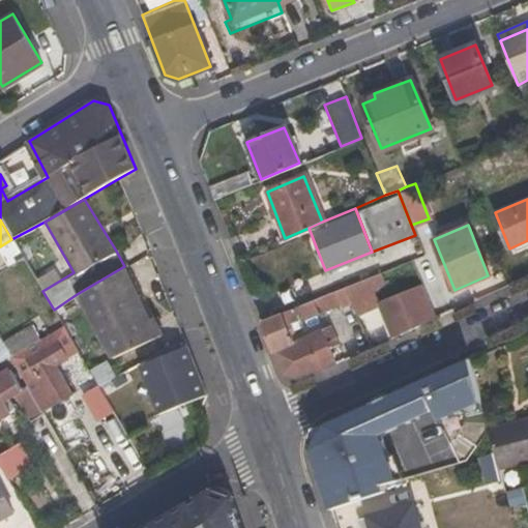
[(421,247),(412,251),(414,258),(423,255),(421,247)]
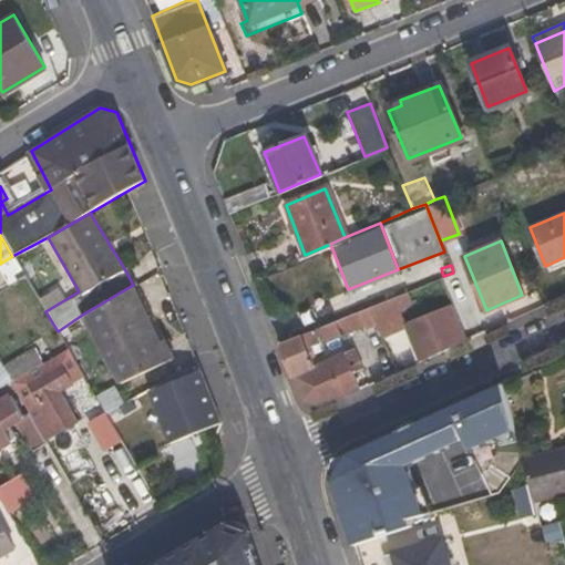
[(165,338),(160,339),(133,285),(82,315),(122,381),(175,357),(165,338)]
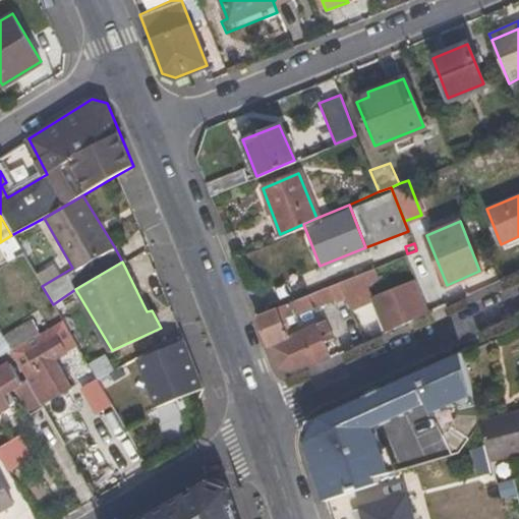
[(345,300),(349,308),(350,309),(371,300),(384,333),(427,311),(415,281),(384,294),(372,268),(337,281),(345,300)]
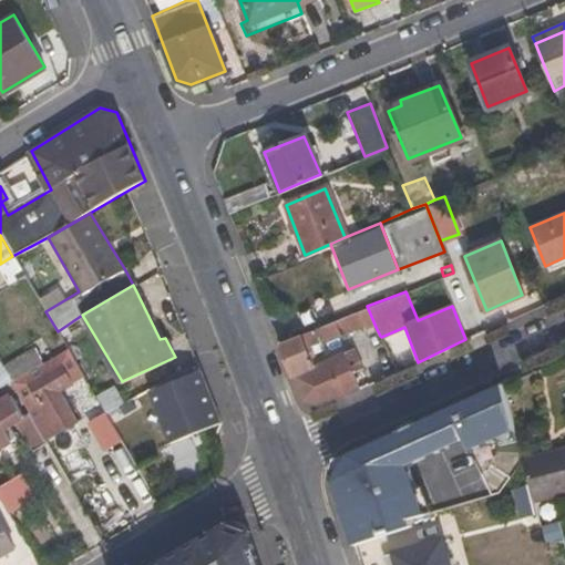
[(376,327),(367,306),(278,343),(299,401),(315,409),(358,389),(352,375),(362,370),(351,347),(312,363),(310,360),(316,356),(311,346),(363,324),(366,331),(376,327)]
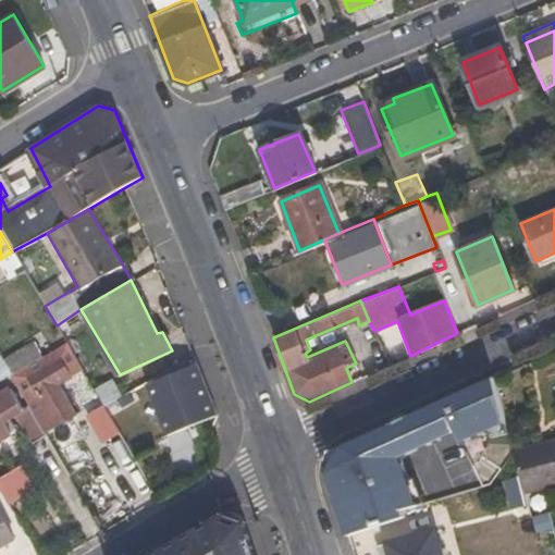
[(82,369),(65,341),(10,373),(15,382),(31,408),(46,433),(76,412),(60,384),(82,369)]
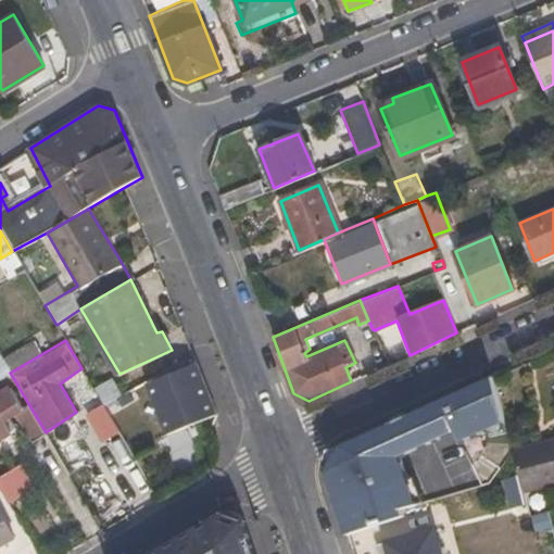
[(190,412),(194,422),(216,413),(196,362),(133,388),(136,397),(148,393),(153,405),(180,397),(187,412),(190,412)]
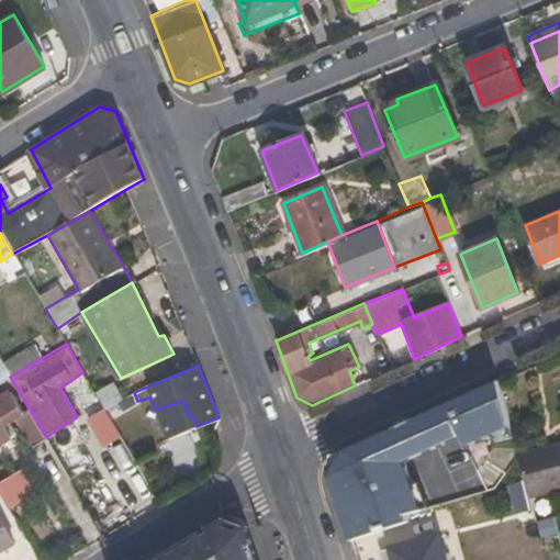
[(0,393),(10,388),(15,385),(10,377),(0,383),(0,393)]
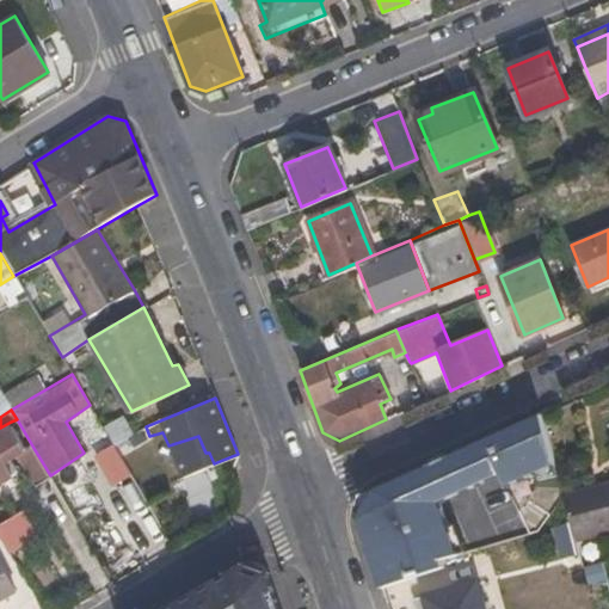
[(554,461),(541,413),(461,450),(467,465),(475,468),(481,480),(500,472),(505,483),(554,461)]
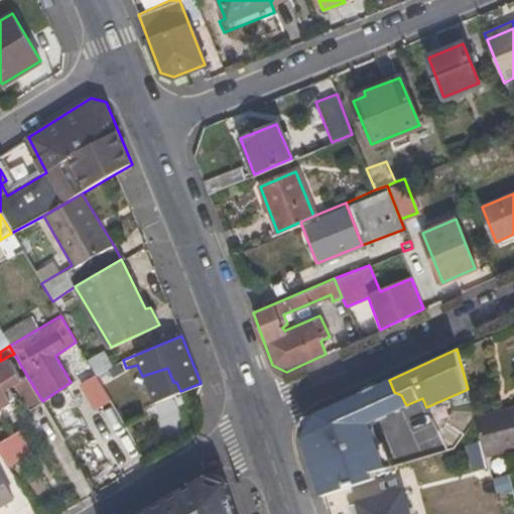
[(105,355),(89,364),(96,376),(111,366),(105,355)]
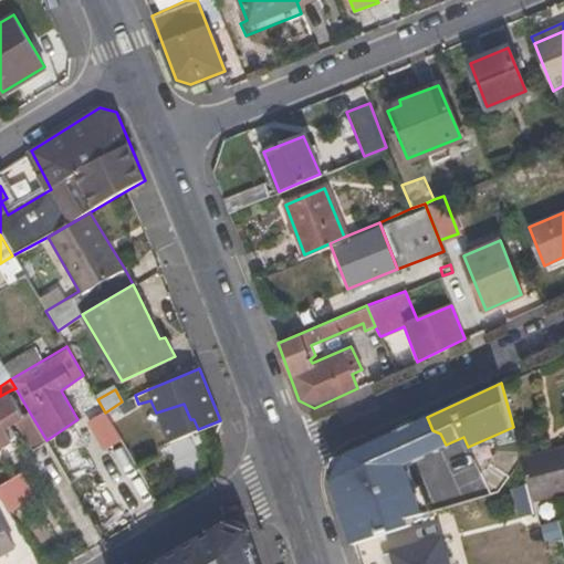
[(16,425),(31,451),(47,440),(31,415),(25,419),(10,390),(0,396),(0,447),(11,441),(7,431),(16,425)]
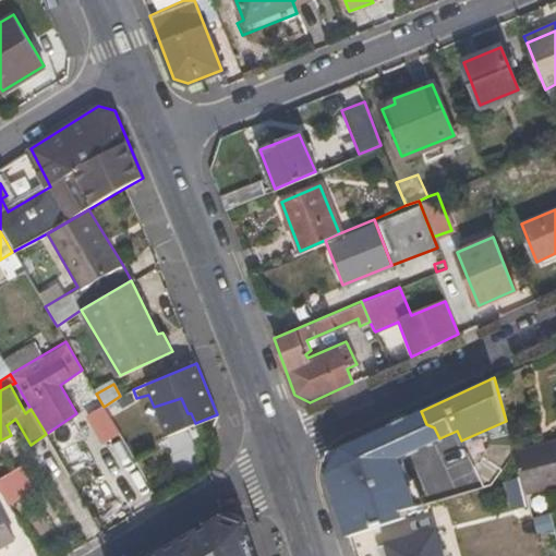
[(426,424),(421,411),(386,426),(397,452),(399,457),(439,438),(434,427),(426,424)]
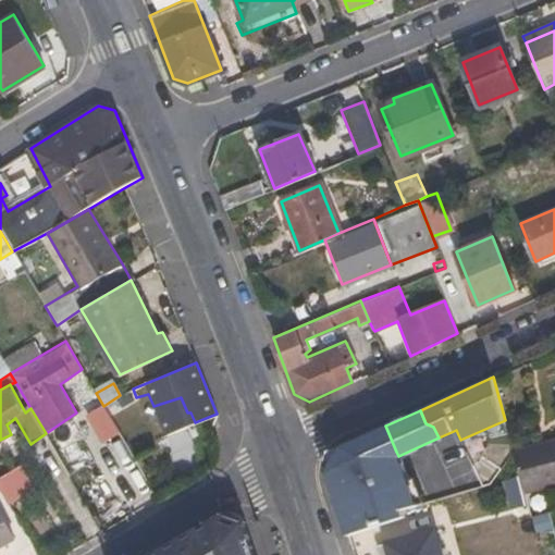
[(188,432),(196,429),(195,422),(190,412),(187,412),(168,420),(175,443),(190,438),(188,432)]
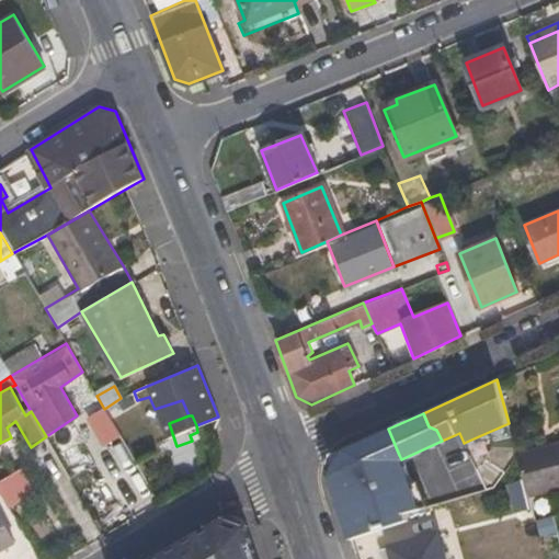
[(391,487),(390,483),(384,461),(399,455),(388,429),(340,449),(322,472),(346,539),(388,528),(387,523),(376,526),(368,503),(384,499),(387,497),(389,494),(391,490),(391,487)]
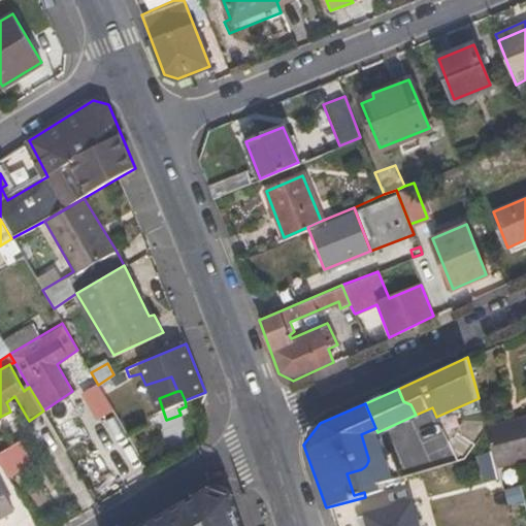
[(525,414),(486,425),(491,448),(497,465),(525,457),(525,414)]
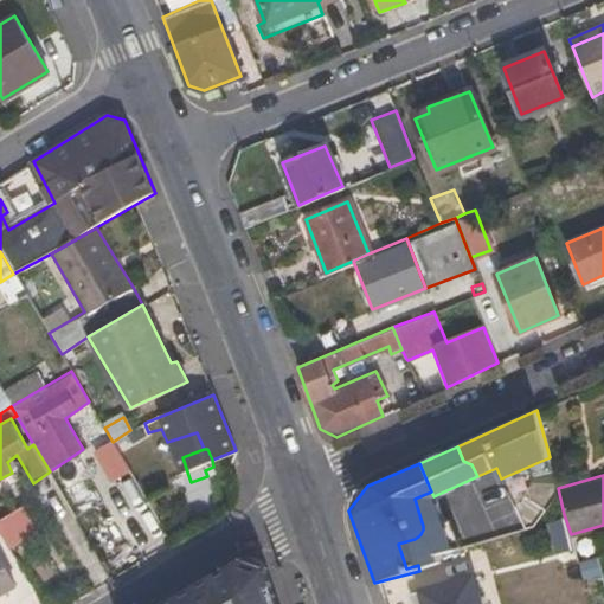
[(437,553),(456,547),(434,496),(431,492),(415,499),(422,522),(423,526),(423,529),(421,534),(418,537),(415,539),(398,544),(406,569),(418,565),(419,571),(439,566),(437,553)]
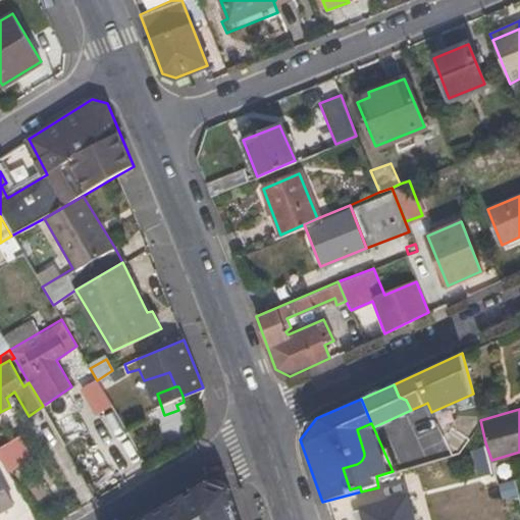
[(401,490),(410,519),(442,519),(448,518),(438,480),(427,482),(424,471),(402,479),(403,488),(401,490)]
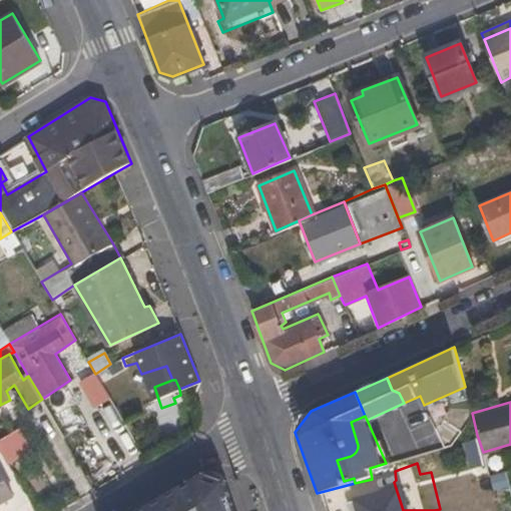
[(470,465),(474,479),(479,479),(487,476),(483,463),(470,465)]
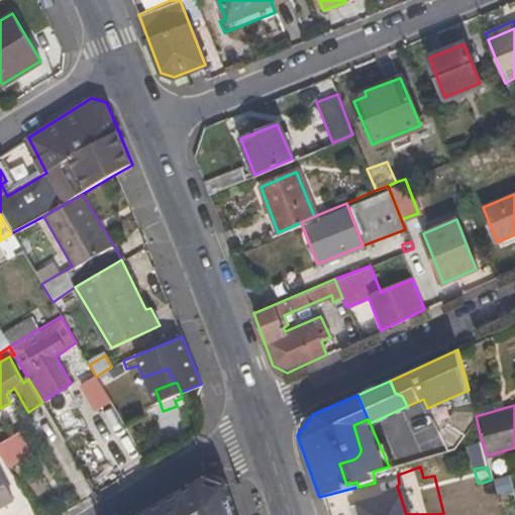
[(239,514),(230,487),(208,475),(138,514),(239,514)]
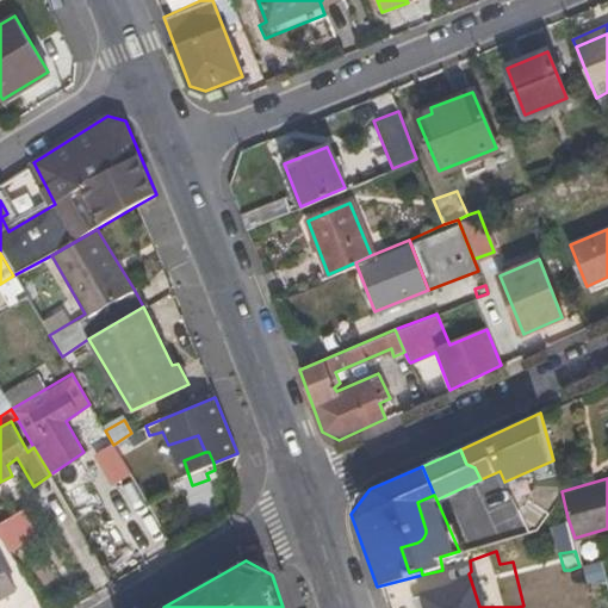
[(570,570),(574,583),(606,576),(601,560),(582,565),(579,566),(570,570)]
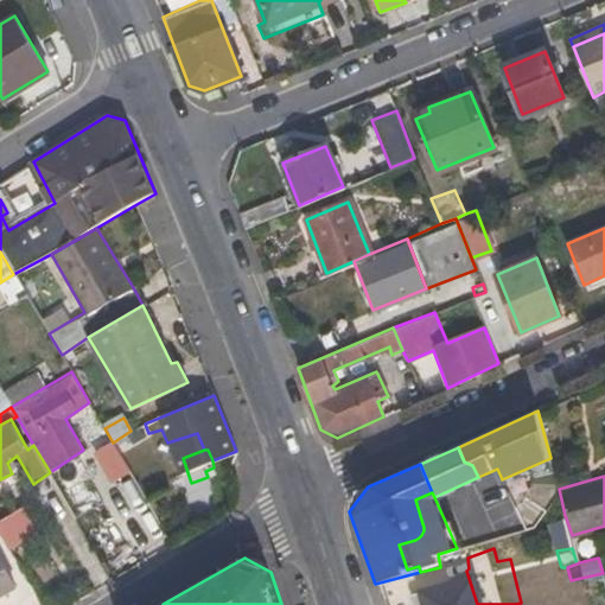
[(0,593),(13,586),(0,564),(0,593)]
